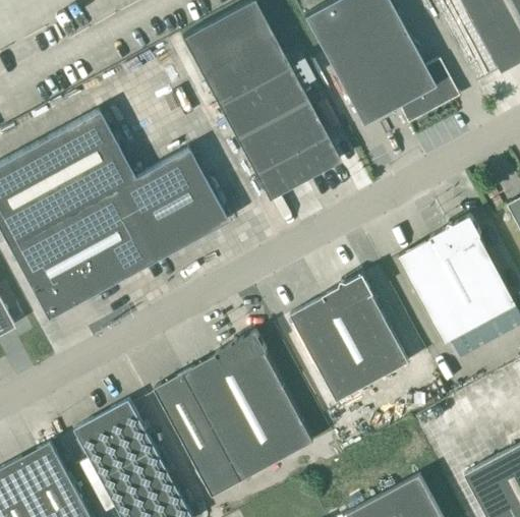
[(268,200),(340,161),(251,0),(180,39),(268,200)]
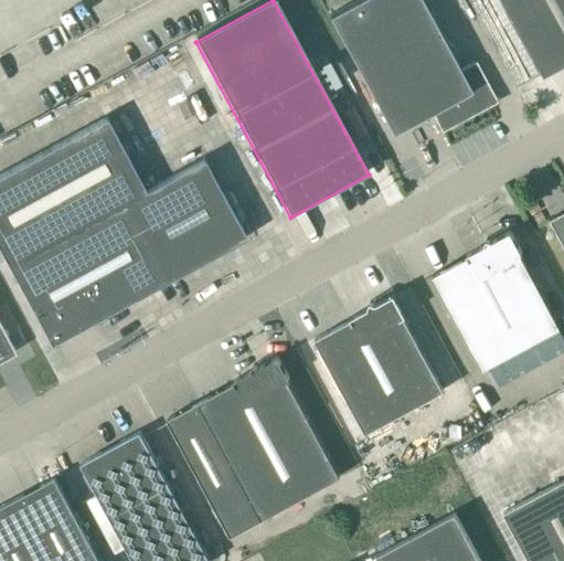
[(325,0),(331,12),(357,0),(325,0)]
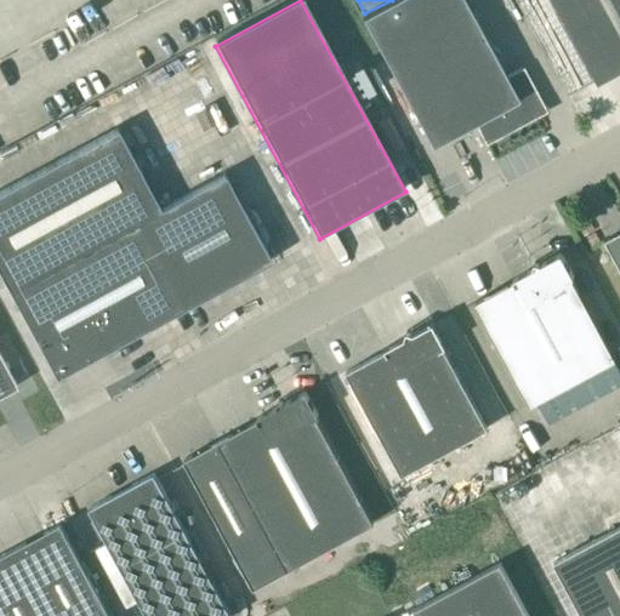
[(506,81),(461,0),(400,0),(362,22),(432,150),(475,127),(485,149),(538,121),(535,118),(539,108),(541,107),(523,72),(506,81)]
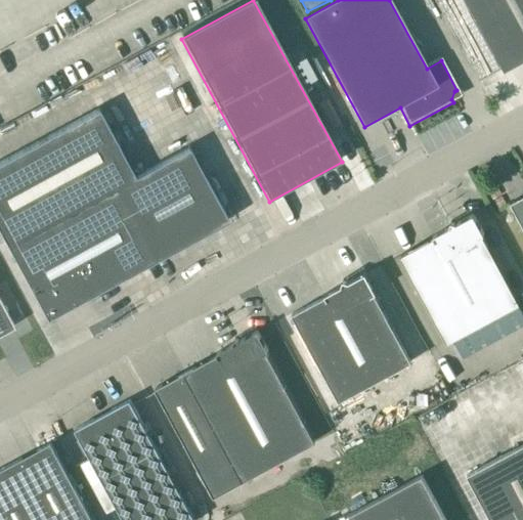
[(522,0),(461,0),(502,74),(522,61),(522,0)]
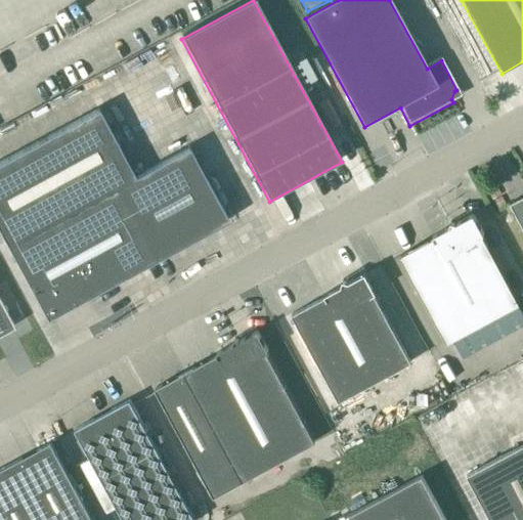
[(0,235),(47,321),(228,223),(188,150),(134,180),(98,114),(0,166),(0,235)]
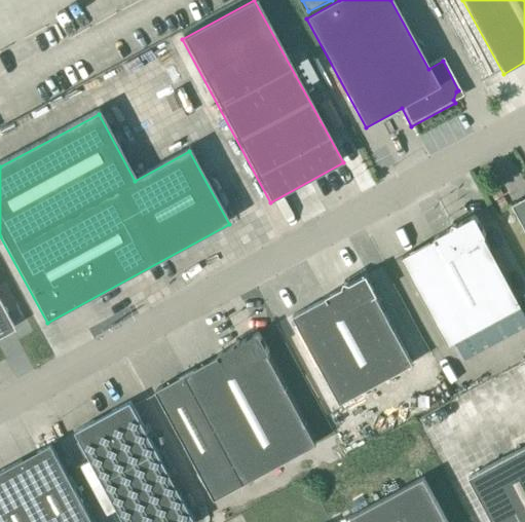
[(524,199),(512,207),(524,230),(524,199)]
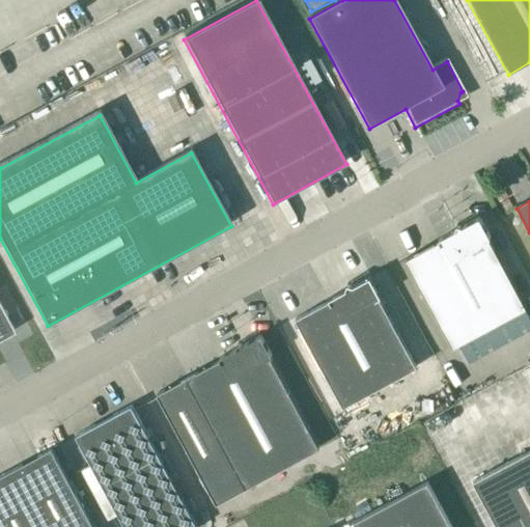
[(439,244),(405,262),(452,351),(526,311),(489,242),(491,241),(479,220),(463,229),(456,227),(454,233),(438,243),(439,244)]
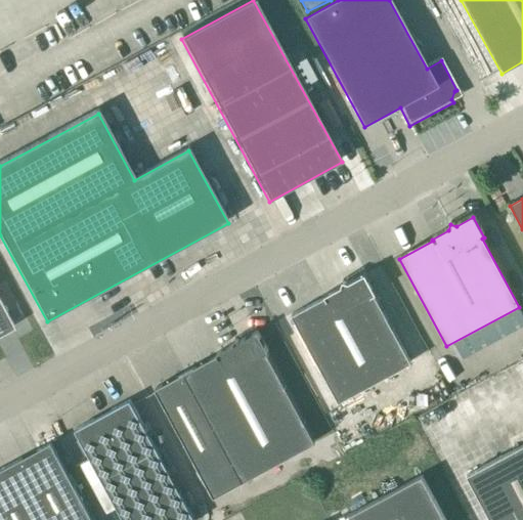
[(374,297),(376,296),(364,275),(348,285),(343,283),(341,289),(324,298),(325,299),(292,317),(339,403),(411,364),(374,297)]
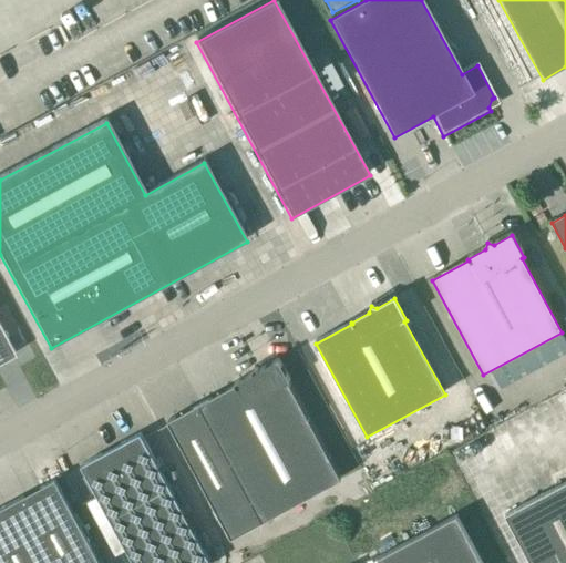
[(0,365),(14,357),(0,330),(0,365)]
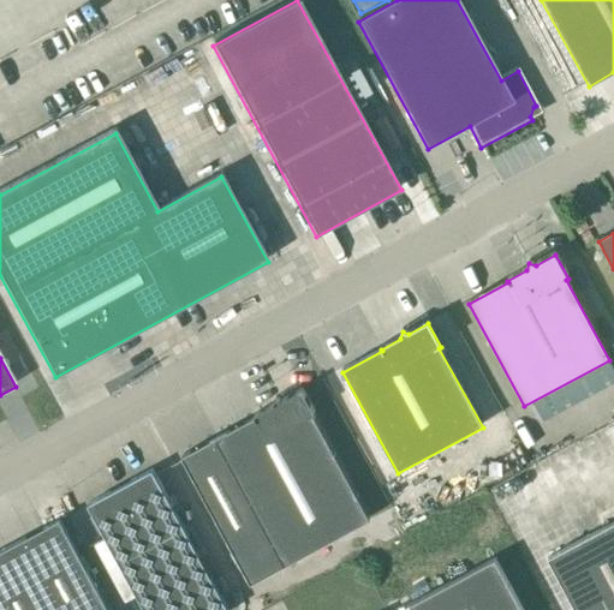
[(275,400),(273,407),(254,418),(255,419),(182,459),(251,586),(370,521),(313,417),(315,416),(302,392),(282,402),(275,400)]
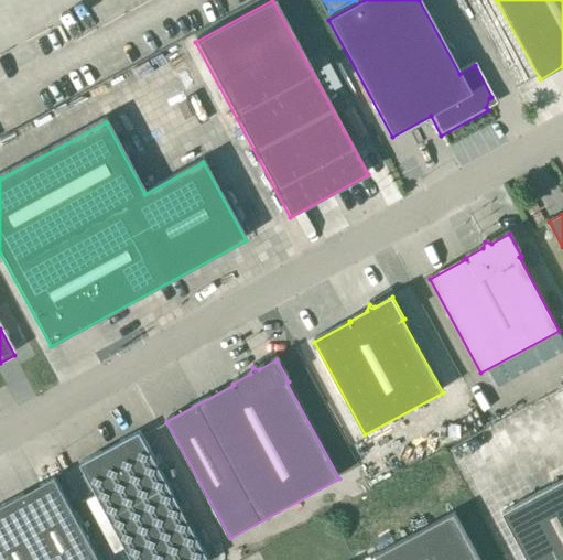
[(80,465),(131,559),(207,559),(139,433),(80,465)]
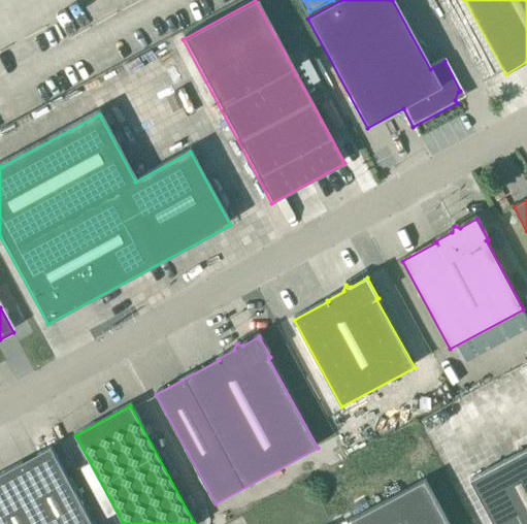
[(92,523),(52,449),(0,476),(0,523),(92,523)]
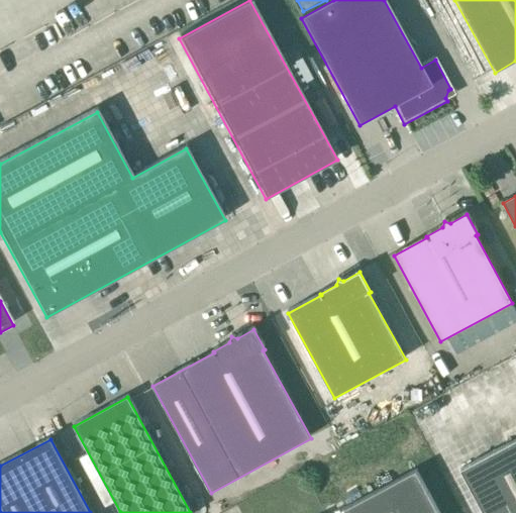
[(515,512),(515,441),(460,471),(483,512),(515,512)]
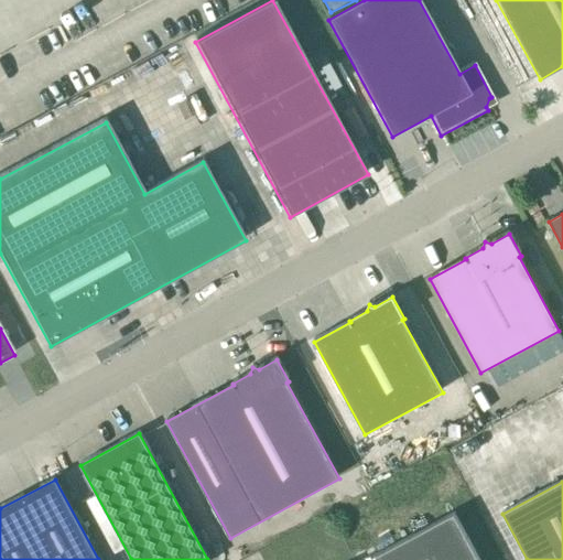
[(478,559),(454,516),(376,558),(377,559),(478,559)]
